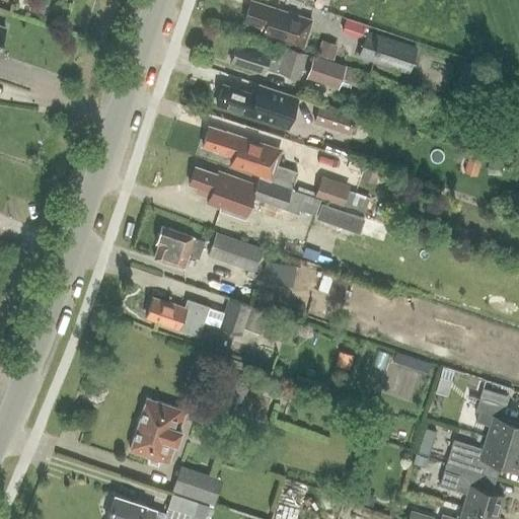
[(268,8),(251,2),(245,20),(262,25),(261,27),(277,32),(275,39),(303,48),(312,21),(269,6),(268,8)]
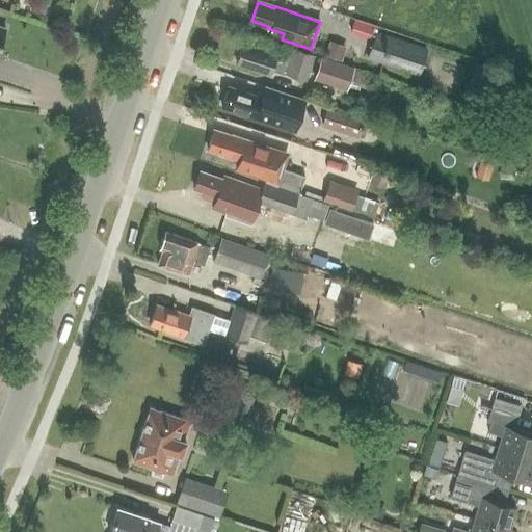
[(420,75),(428,48),(376,32),(368,58),(420,75)]
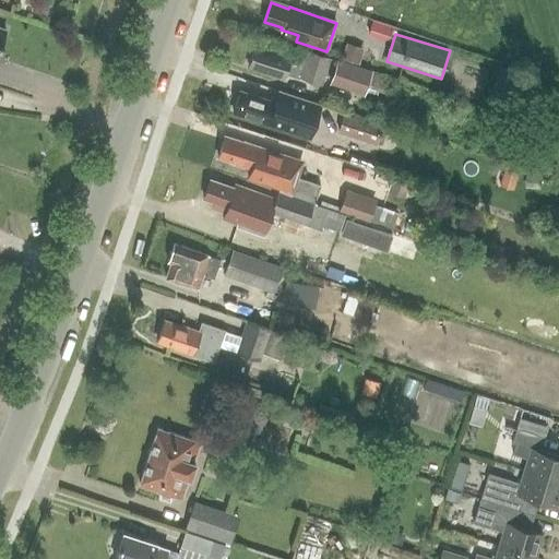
[(365,49),(346,43),(342,58),(359,64),(365,49)]
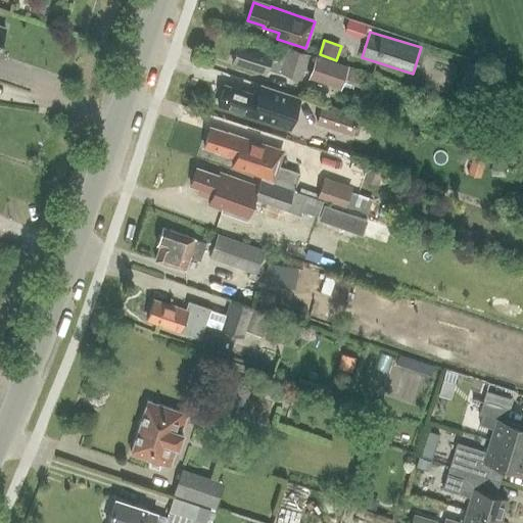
[(254,48),(239,43),(234,60),(248,65),(248,67),(266,74),(268,68),(280,73),(281,72),(301,78),(310,54),(288,47),(285,57),(255,47),(254,48)]
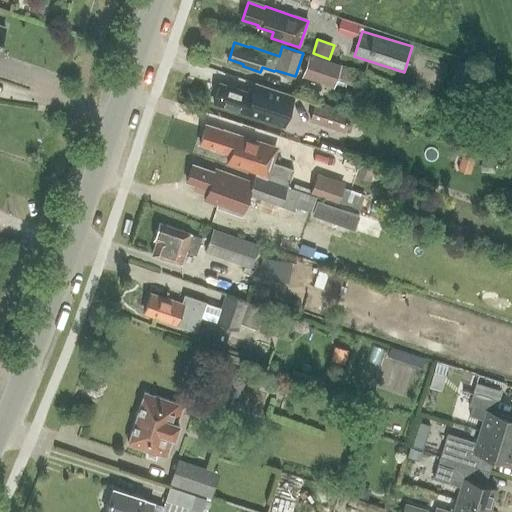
[(342,64),(325,58),(312,54),(310,53),(302,76),(334,87),(342,64)]
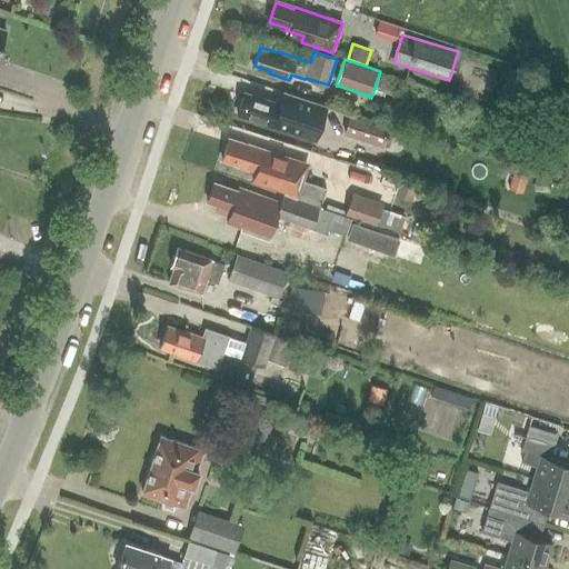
[(327,107),(283,92),(280,103),(263,98),(262,99),(243,93),(237,113),(256,119),(255,120),(316,141),(327,107)]
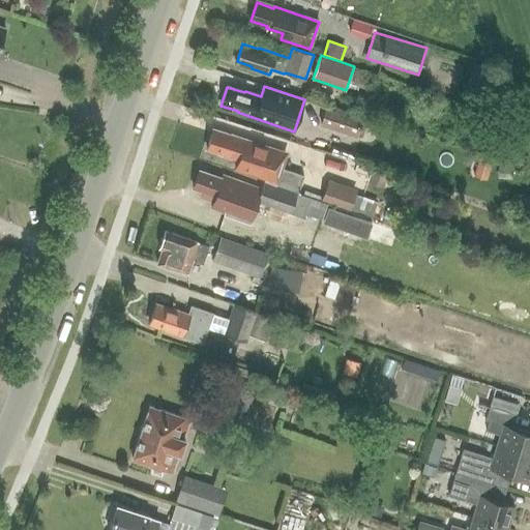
[(357,137),(363,117),(326,106),(320,124),(357,137)]
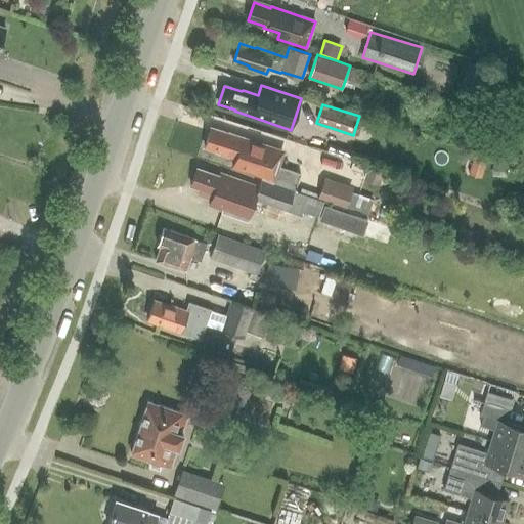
[(211,128),(205,146),(215,149),(214,150),(236,159),(234,167),(262,176),(260,181),(295,192),(301,173),(274,165),(279,149),(233,134),(232,135),(211,128)]
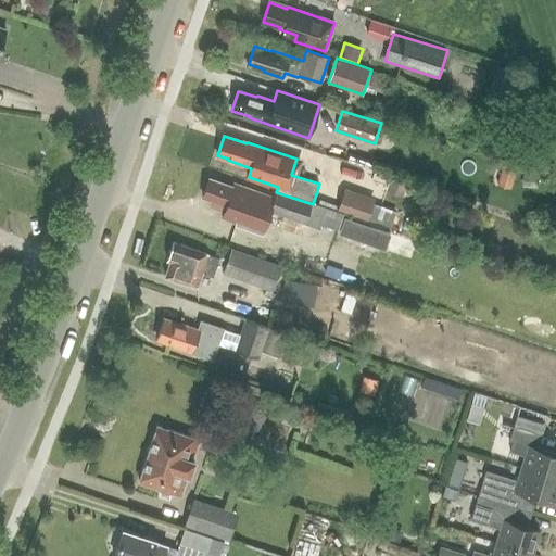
[(503,166),(497,185),(512,189),(517,171),(503,166)]
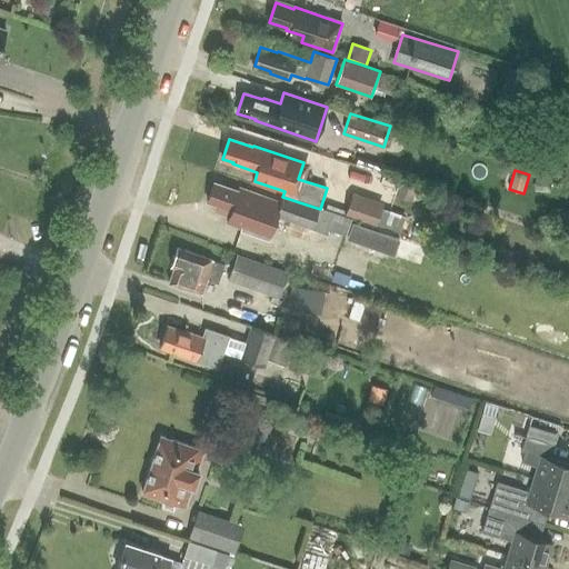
[(536,175),(535,190),(550,191),(551,176),(536,175)]
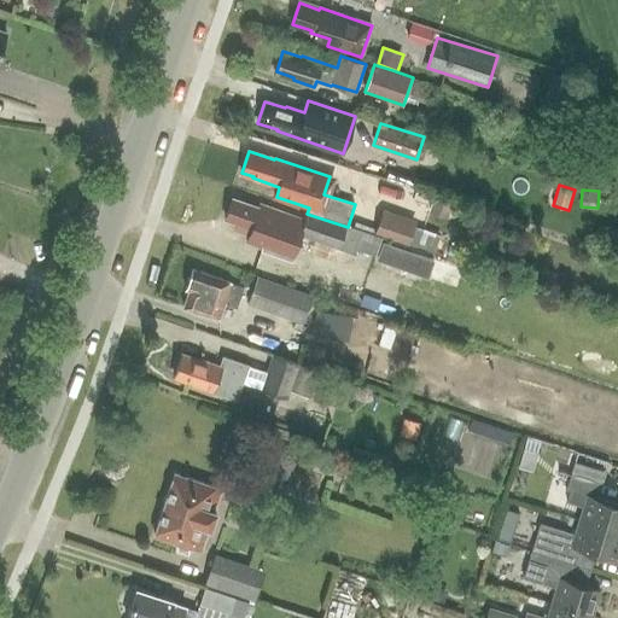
[(233,199),(226,219),(237,223),(235,228),(249,234),(266,240),(263,246),(263,249),(291,260),(299,235),(339,249),(348,227),(307,214),(304,221),(261,204),(258,209),(233,199)]
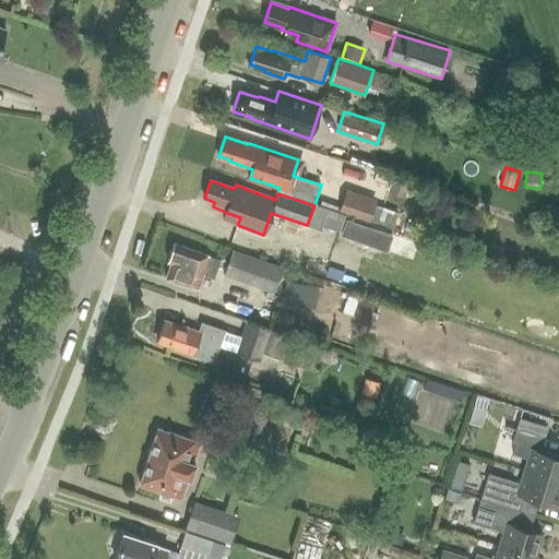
[(340,207),(339,213),(368,223),(377,200),(346,189),(340,207)]
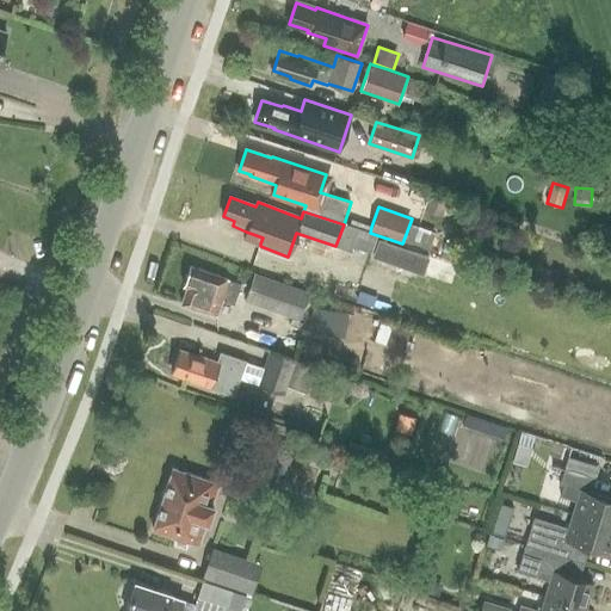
[(351,226),(370,233),(371,227),(353,220),(351,226)]
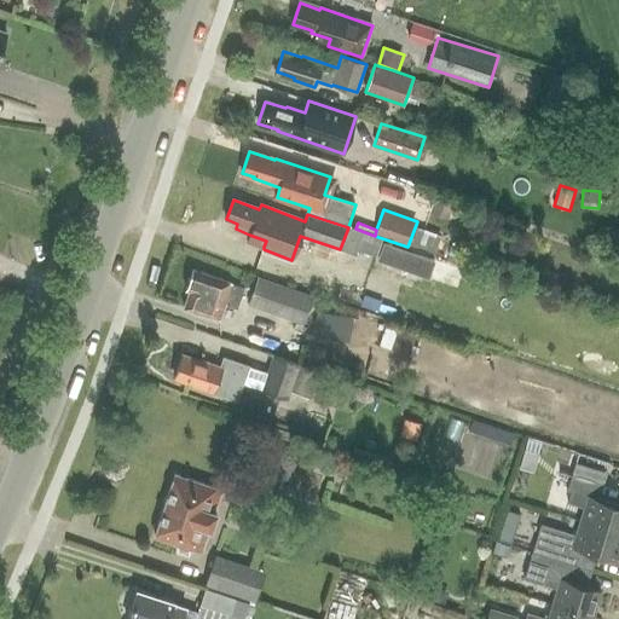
[(441,236),(416,226),(409,246),(435,254),(441,236)]
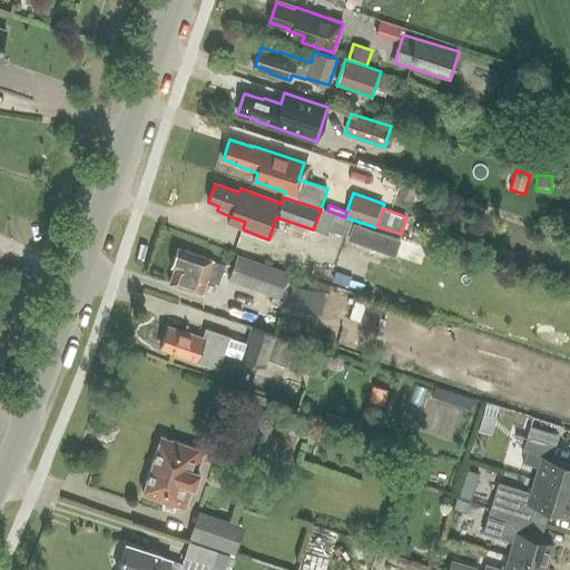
[(321,209),(313,229),(326,234),(328,231),(346,237),(351,223),(352,220),(321,209)]
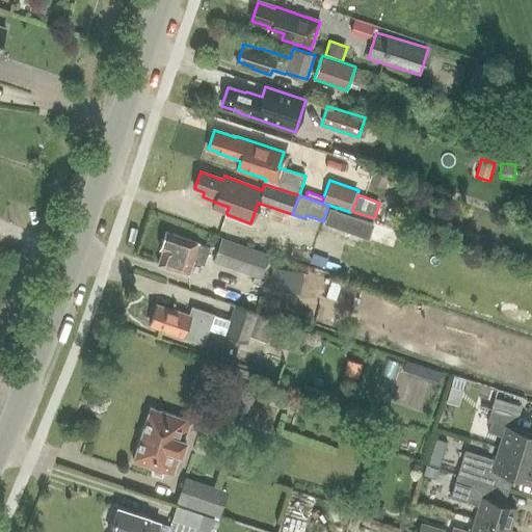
[(163,249),(158,264),(187,274),(191,261),(205,266),(211,247),(205,245),(165,232),(160,248),(163,249)]
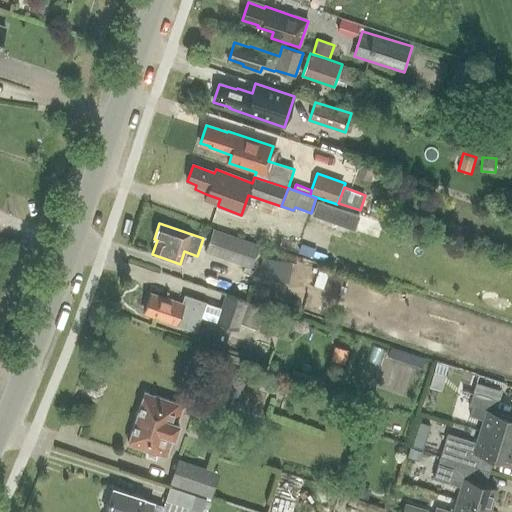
[(250,268),(258,244),(214,228),(205,252),(250,268)]
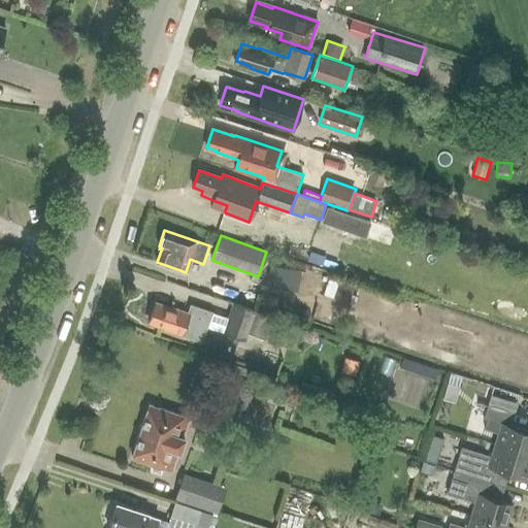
[(329,292),(356,300),(362,282),(335,273),(329,292)]
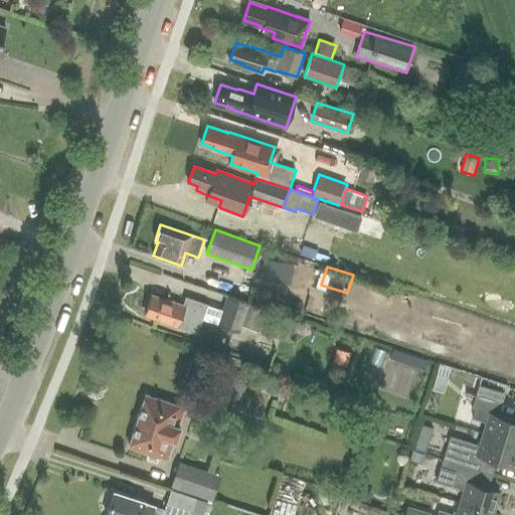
[(167,301),(152,296),(146,313),(162,318),(161,319),(198,332),(203,316),(218,321),(217,325),(239,333),(242,326),(259,332),(263,322),(265,323),(270,308),(267,307),(266,310),(227,296),(222,310),(207,305),(207,304),(185,297),(182,305),(168,300),(167,301)]
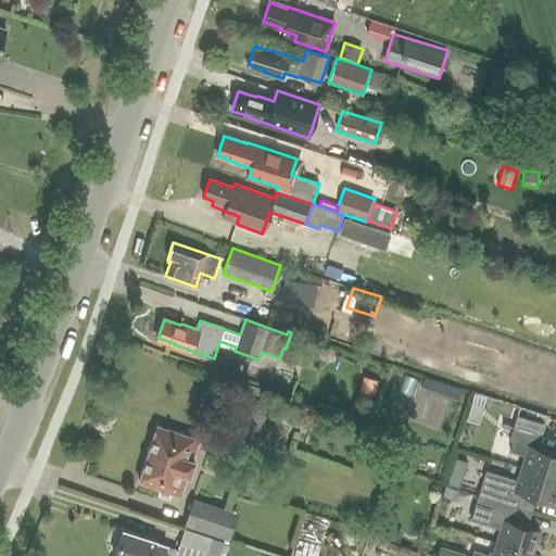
[(509,441),(507,445),(512,447),(510,451),(525,455),(521,468),(555,478),(555,453),(538,449),(542,433),(545,425),(517,416),(515,425),(515,426),(509,441)]
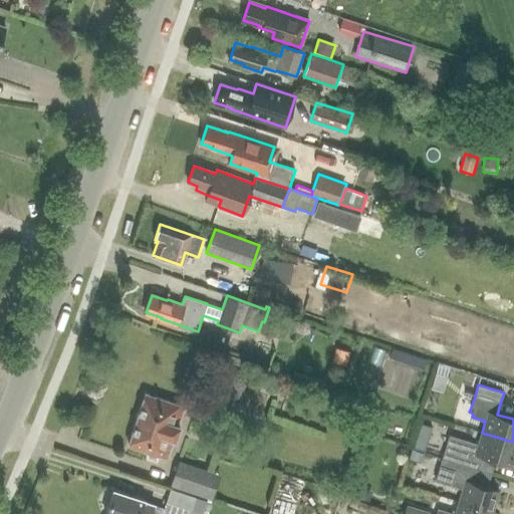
[(167,458),(183,406),(146,394),(129,446),(167,458)]
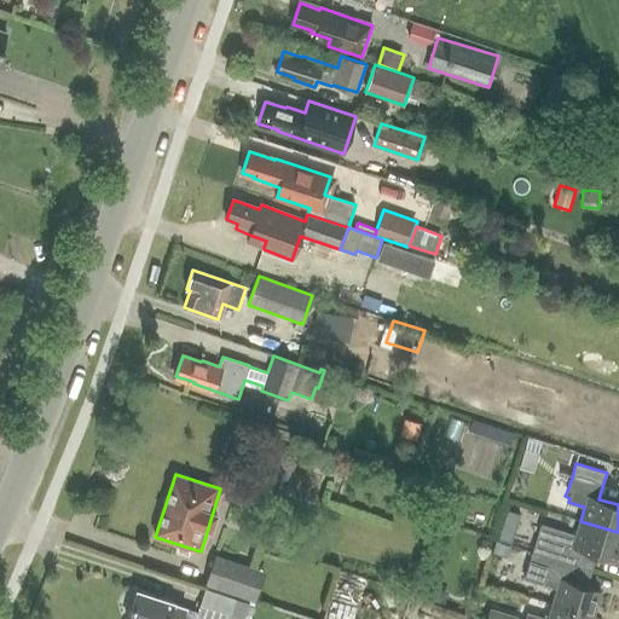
[(617,560),(618,553),(618,532),(580,521),(576,534),(542,525),(533,551),(591,570),(596,554),(617,560)]
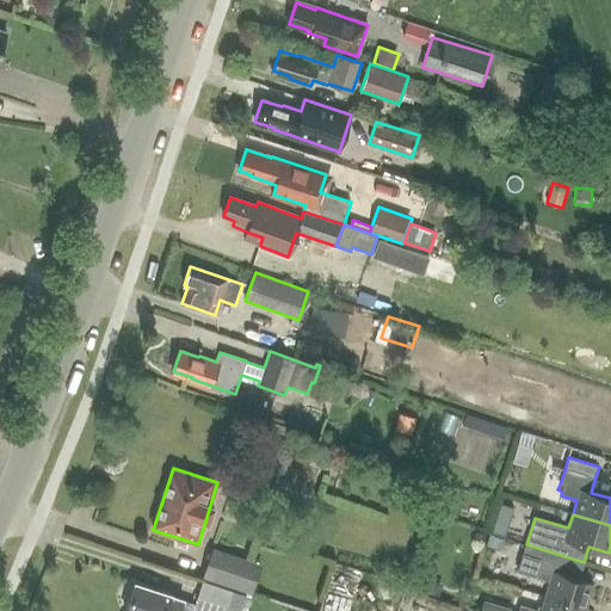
[(578,579),(584,562),(526,544),(518,571),(550,580),(545,596),(585,609),(592,584),(578,579)]
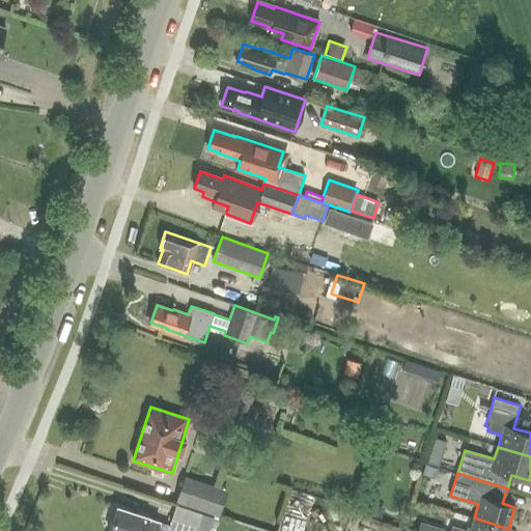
[(185,477),(177,501),(202,509),(211,485),(185,477)]
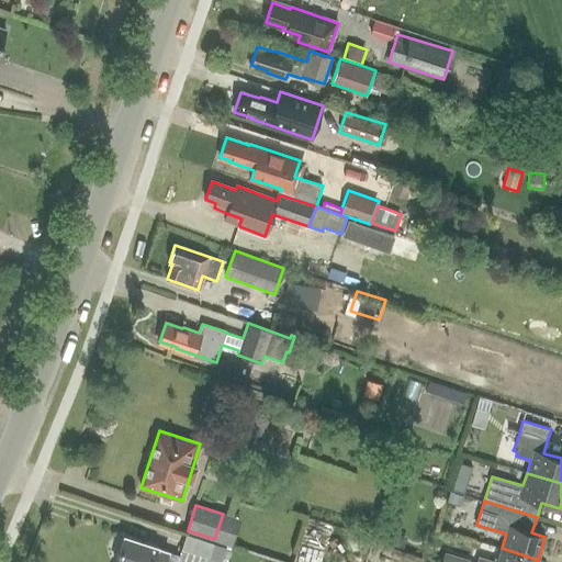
[(395,532),(392,546),(404,549),(407,537),(395,532)]
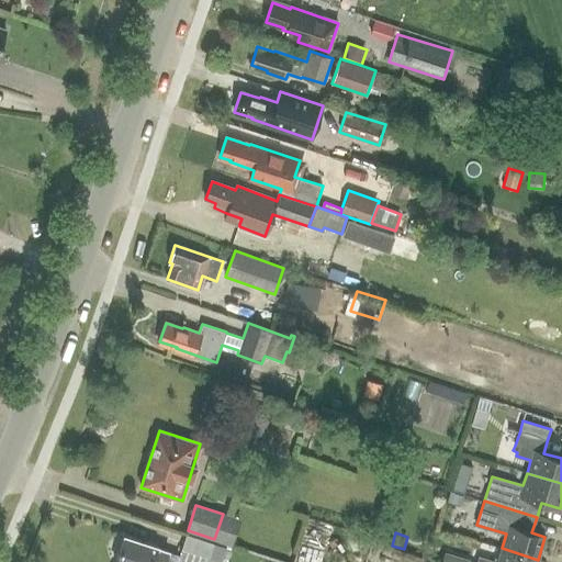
[(186,537),(182,549),(208,558),(212,546),(213,542),(187,535),(186,537)]
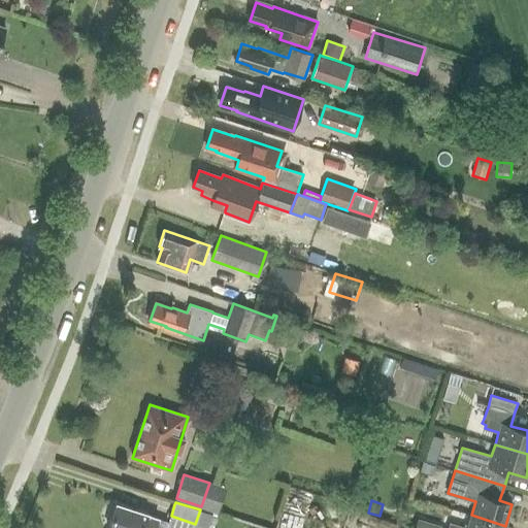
[(155,527),(158,519),(149,516),(149,515),(117,503),(108,527),(155,527)]
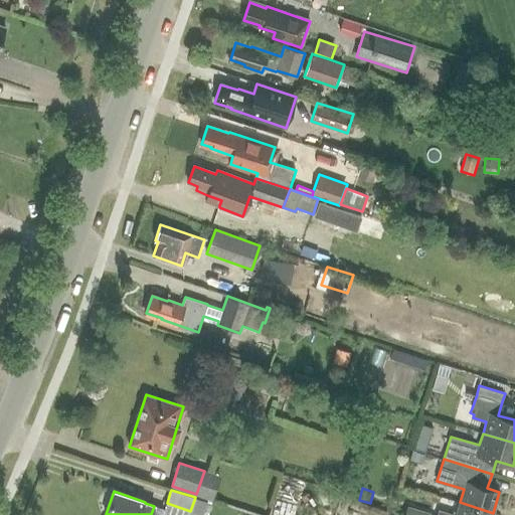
[(492,514),(493,513),(460,502),(455,514),(439,510),(437,514),(492,514)]
